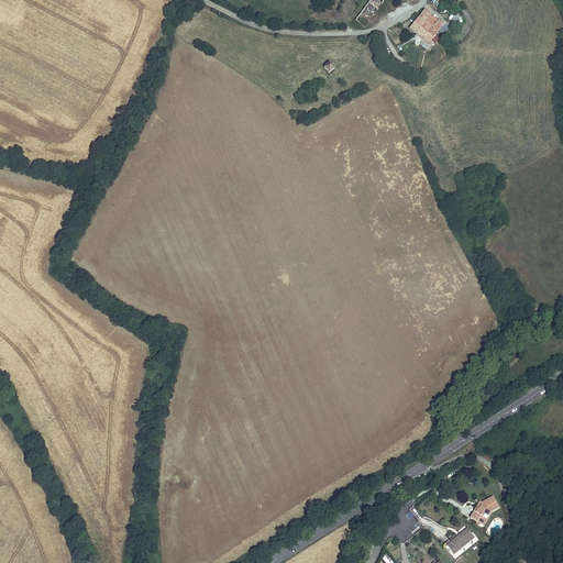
[(364,29),(385,0),(370,0),(355,21),(364,29)]
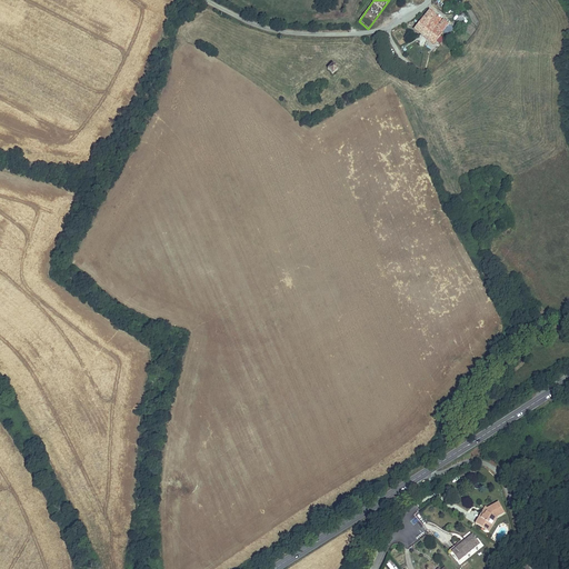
[(442,32),(448,25),(443,21),(442,21),(435,15),(430,10),(423,18),(413,29),(433,45),(442,32)]
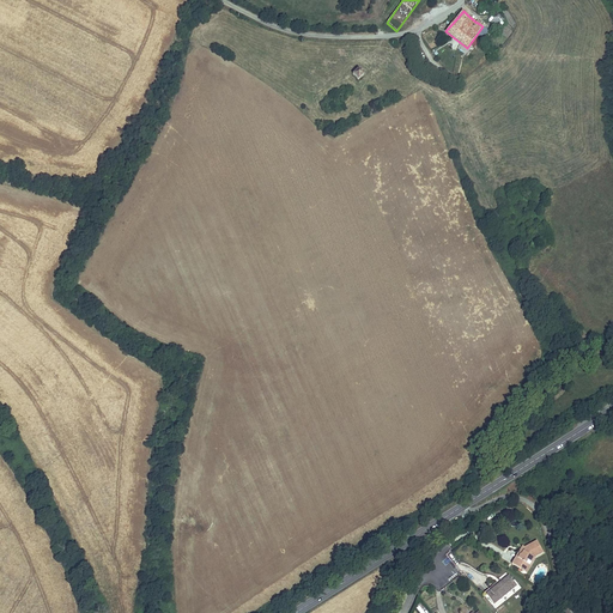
[(496,28),(501,22),(496,17),(491,24),(496,28)]
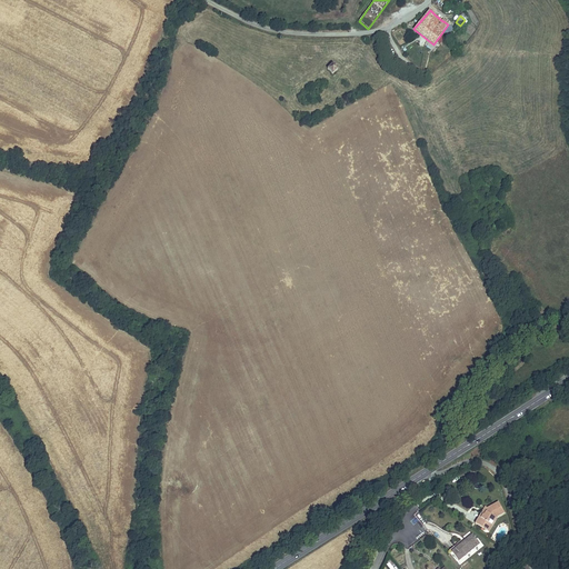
[(448,36),(453,29),(448,25),(442,32),(448,36)]
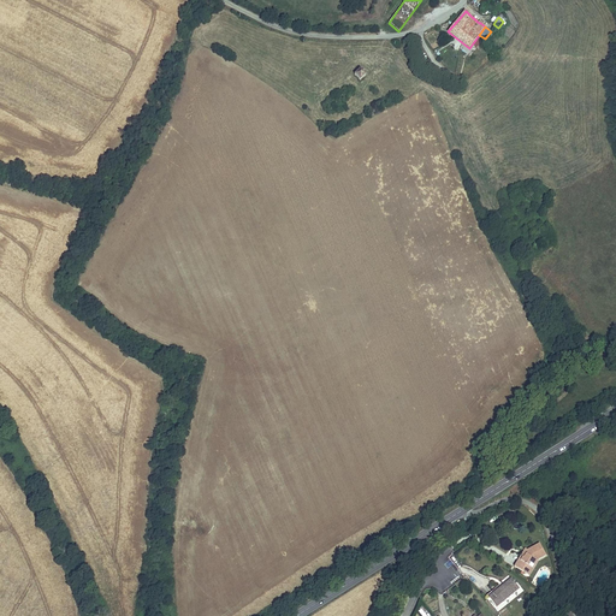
[(366,75),(360,70),(355,75),(360,81),(366,75)]
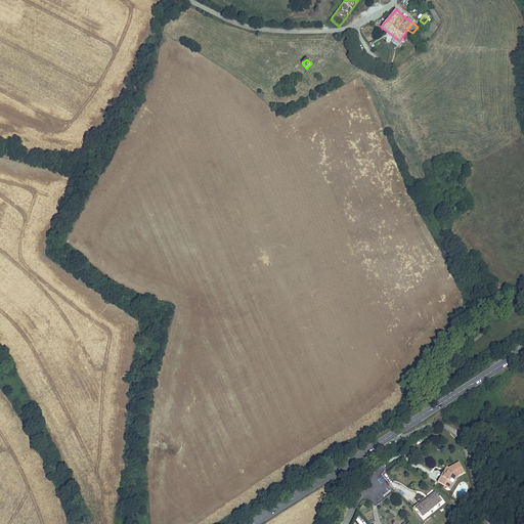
[(456,477),(464,473),(459,463),(448,468),(448,469),(445,475),(444,474),(439,483),(443,485),(446,487),(447,487),(450,481),(452,483),(453,481),(455,478),(456,477)]
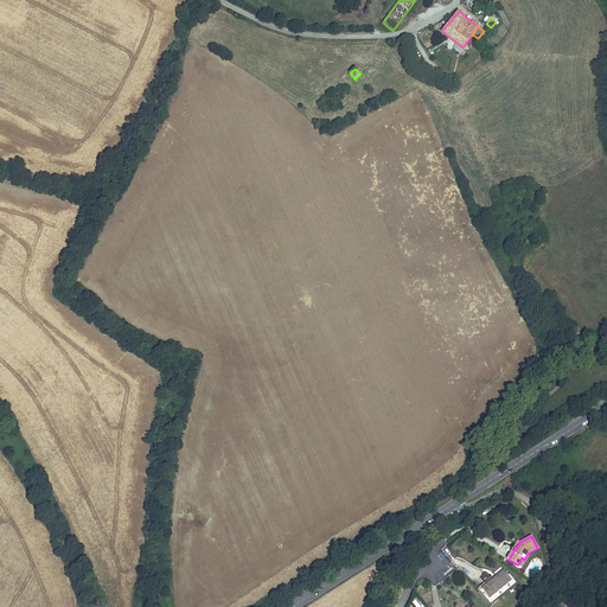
[(519,543),(519,542),(517,541),(512,548),(506,558),(508,560),(509,560),(515,549),(516,550),(519,543)]
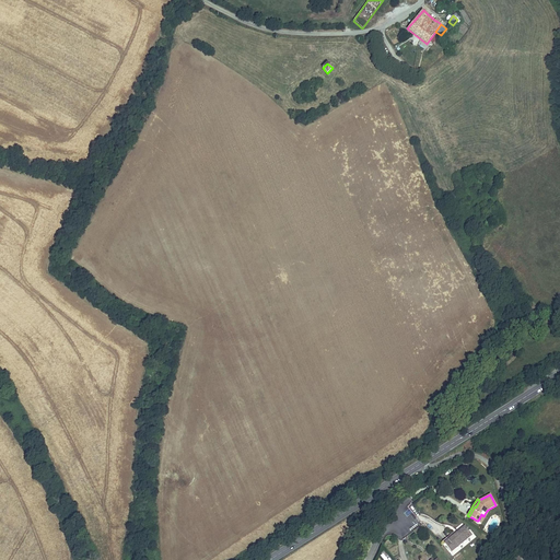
[(481,523),(489,511),(488,510),(487,511),(485,514),(483,516),(481,514),(478,521),(481,523)]
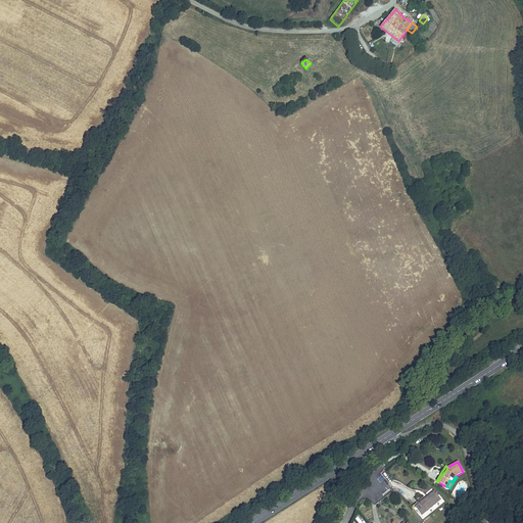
[(425,498),(419,505),(425,512),(441,500),(434,491),(425,498)]
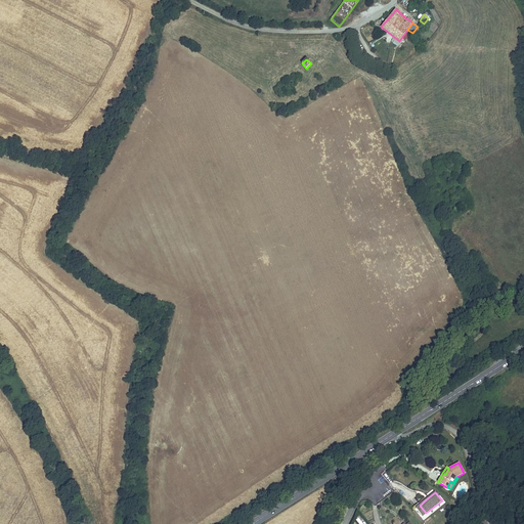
[(426,499),(425,497),(415,506),(423,516),(426,513),(420,506),(426,499)]
